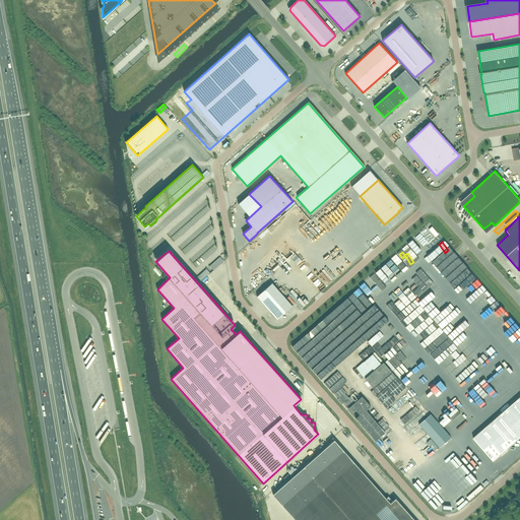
[(293,260),(296,264),(301,260),(297,256),(293,260)]
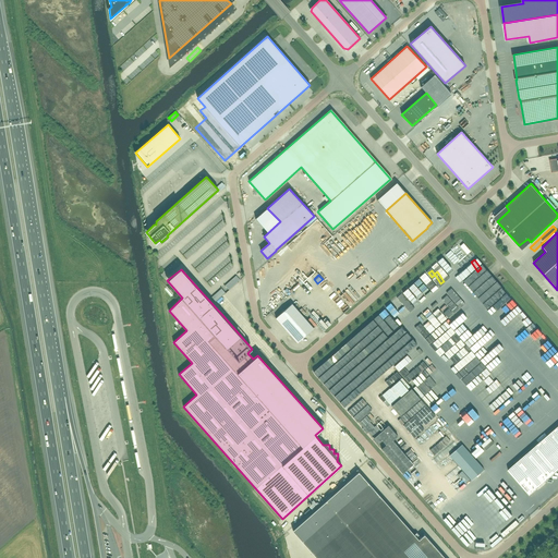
[(444,290),(438,294),(447,304),(452,300),(444,290)]
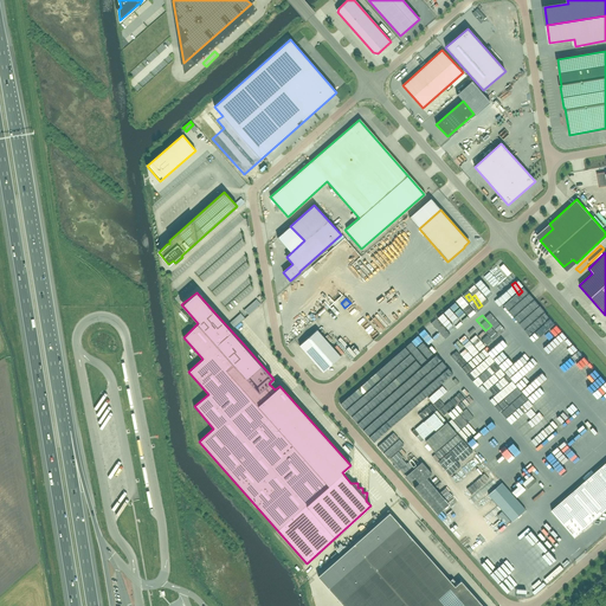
[(483,331),(479,327),(477,329),(475,327),(478,324),(475,322),(471,326),(479,335),(483,331)]
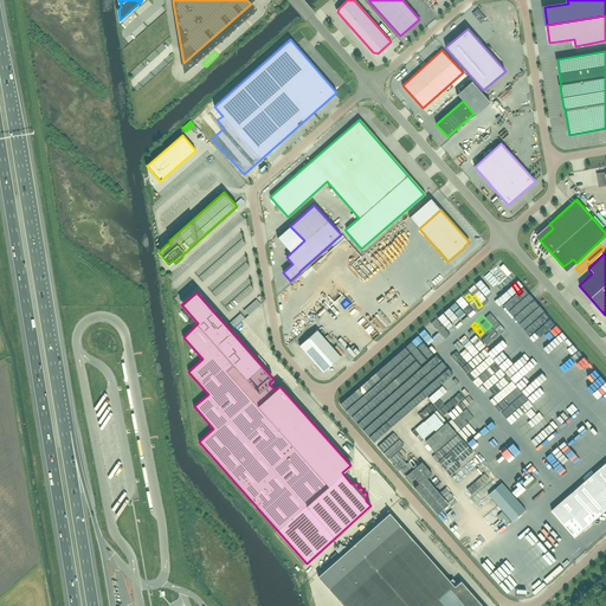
[(548,339),(554,333),(549,327),(543,333),(548,339)]
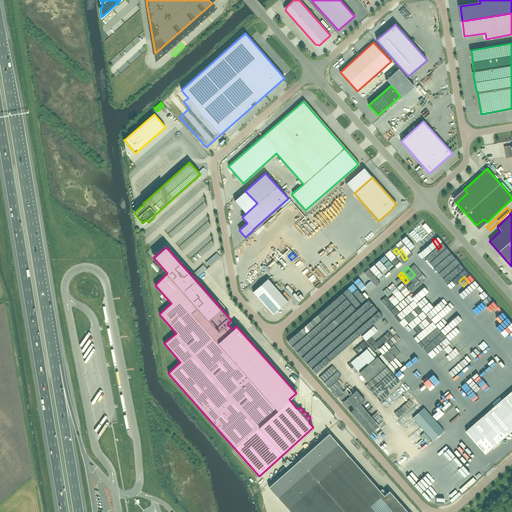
[(339,312),(371,284),(364,277),(333,305),(339,312)]
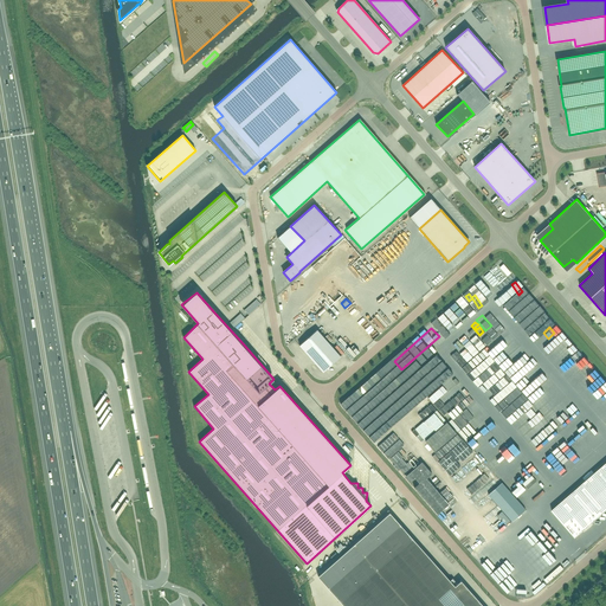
[(341,356),(317,329),(300,346),(323,372),(341,356)]
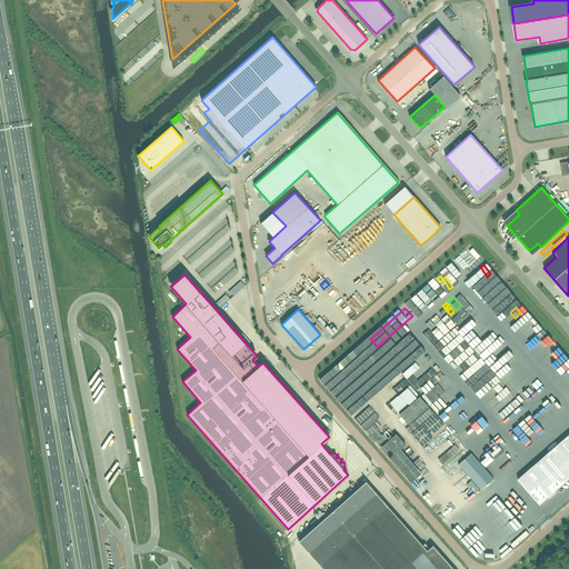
[(517,317),(521,322),(529,317),(526,311),(517,317)]
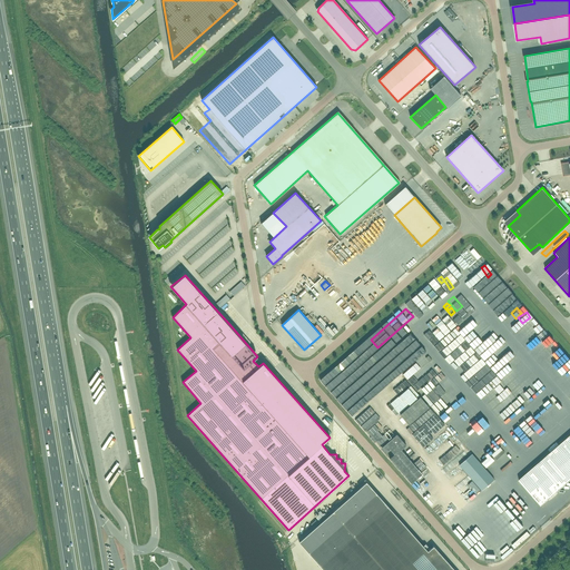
[(444,313),(440,317),(444,322),(449,317),(444,313)]
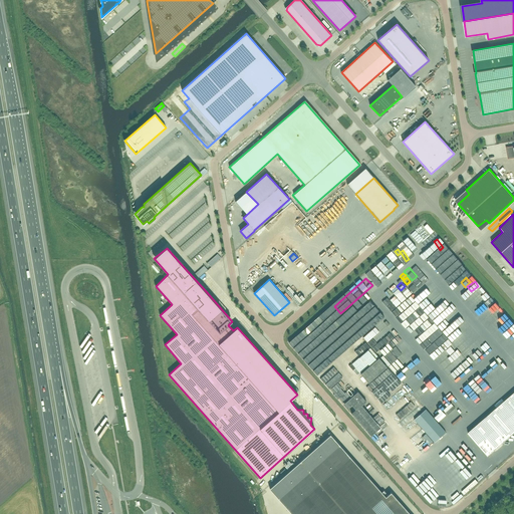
[(431,284),(424,290),(428,294),(435,289),(431,284)]
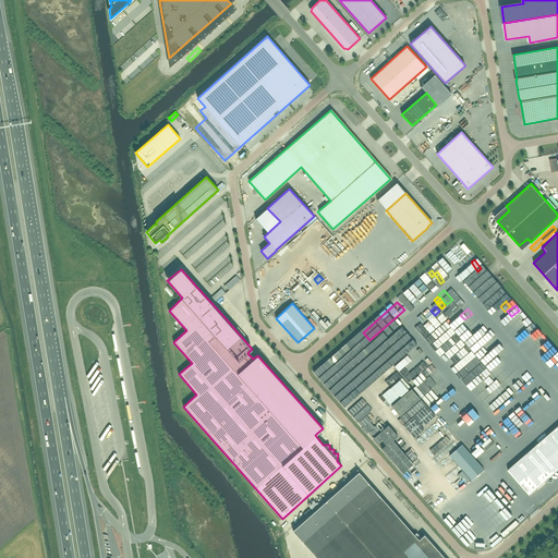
[(400,317),(404,323),(414,315),(410,310),(400,317)]
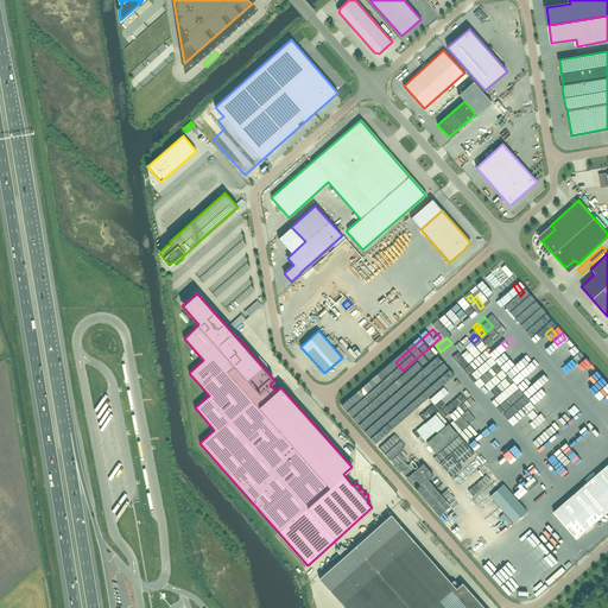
[(493,348),(487,354),(494,360),(499,355),(493,348)]
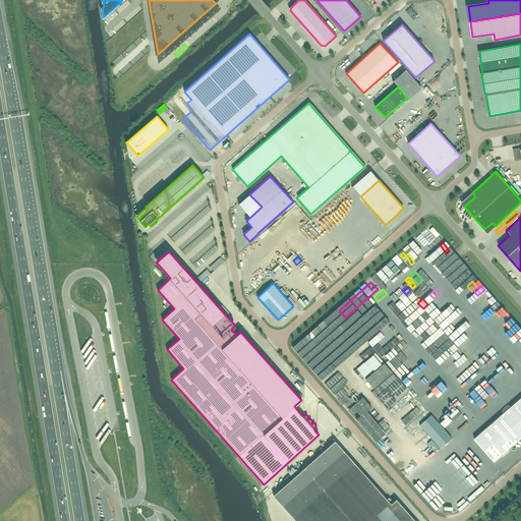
[(444,311),(448,307),(444,302),(440,306),(444,311)]
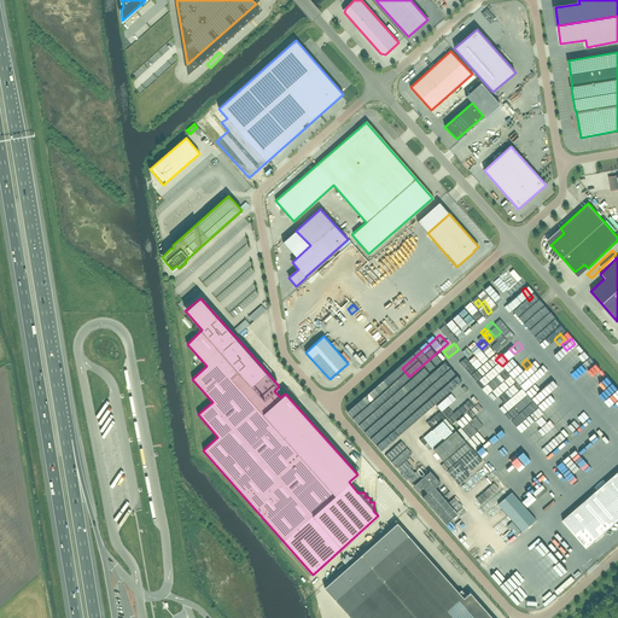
[(514,367),(517,365),(512,360),(503,367),(508,373),(514,367)]
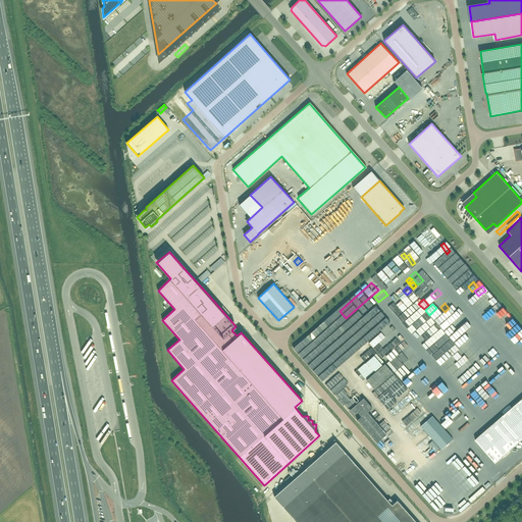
[(376,314),(378,312),(372,305),(367,310),(375,319),(378,317),(376,314)]
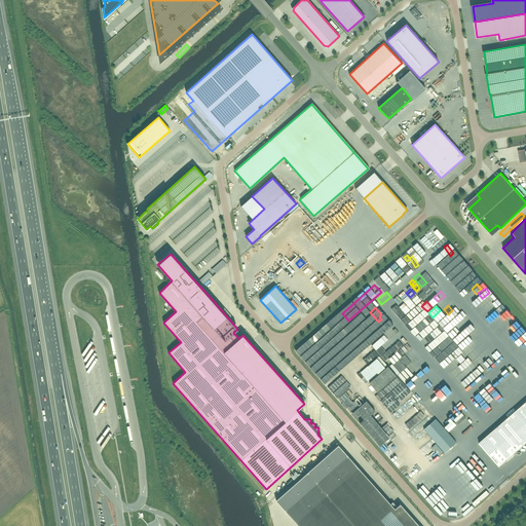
[(508,312),(497,322),(501,326),(512,317),(508,312)]
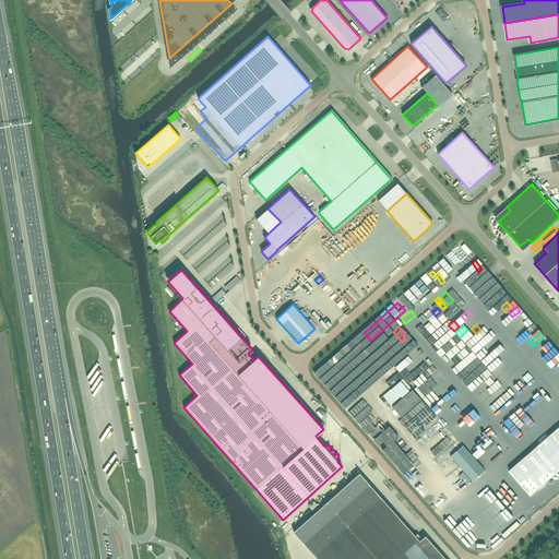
[(465,334),(460,339),(465,344),(470,339),(465,334)]
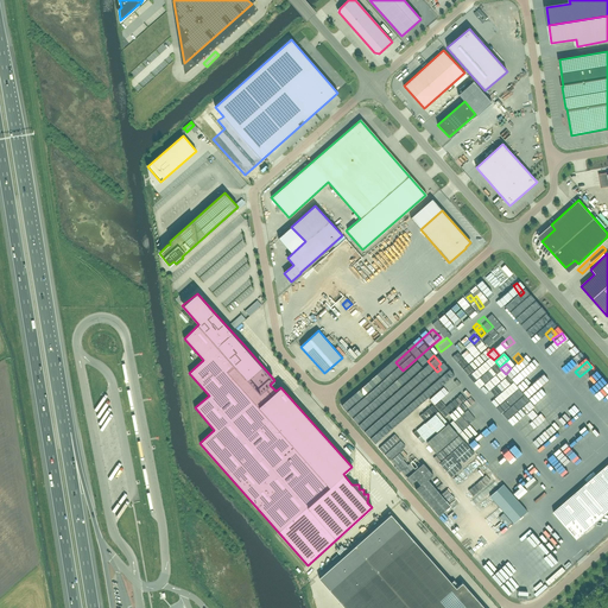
[(430,366),(412,380),(418,386),(435,373),(430,366)]
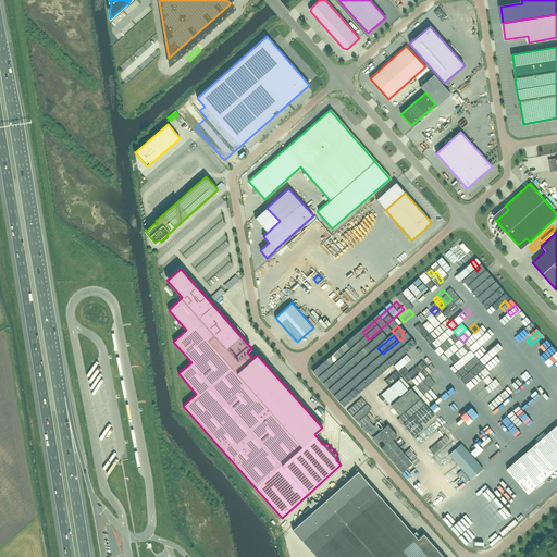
[(446,342),(432,355),(436,360),(434,362),(437,367),(455,351),(446,342)]
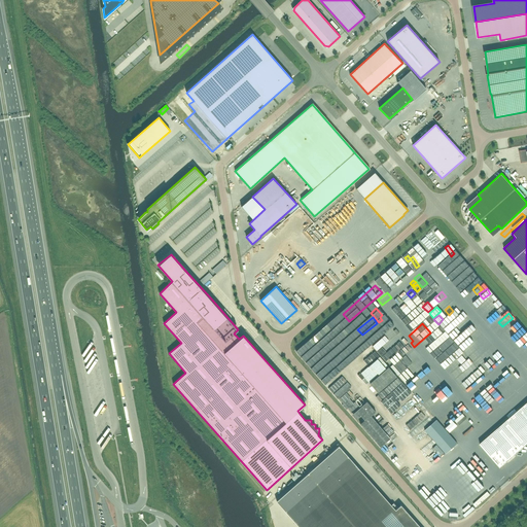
[(513,330),(517,335),(523,328),(519,324),(513,330)]
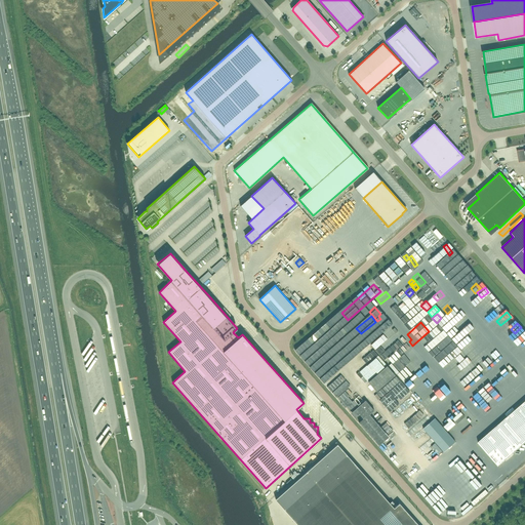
[(374,334),(377,337),(387,330),(384,326),(374,334)]
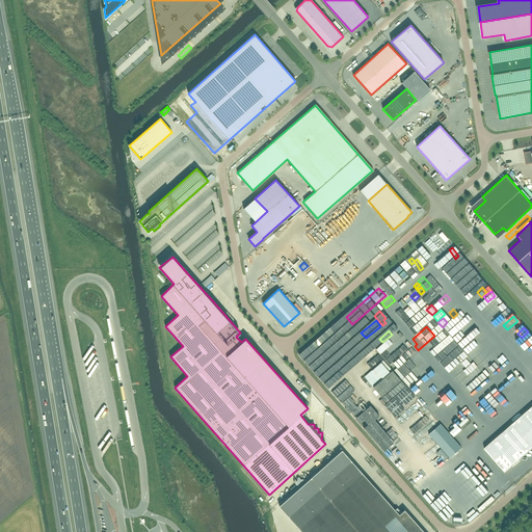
[(522,339),(527,344),(531,339),(531,336),(529,334),(522,339)]
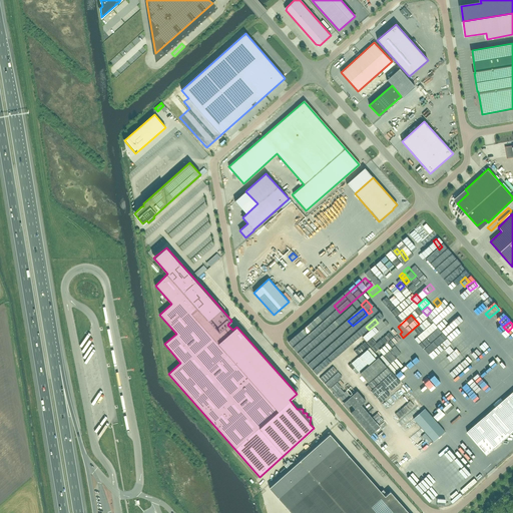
[(442,333),(447,329),(443,324),(438,328),(442,333)]
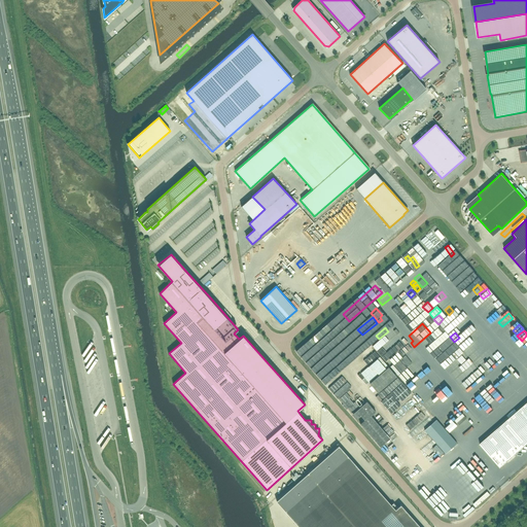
[(424,343),(427,347),(438,338),(435,334),(424,343)]
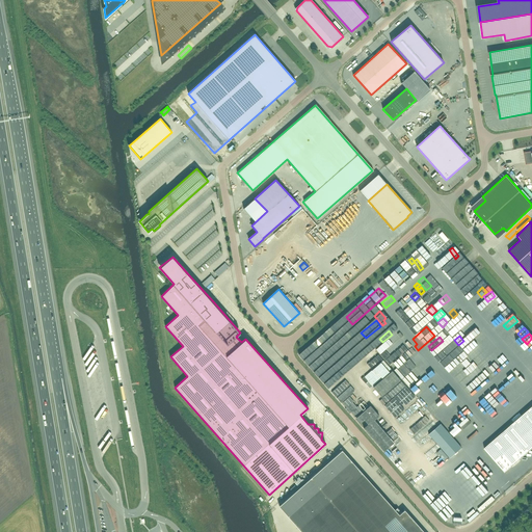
[(377,338),(371,344),(376,350),(383,344),(377,338)]
